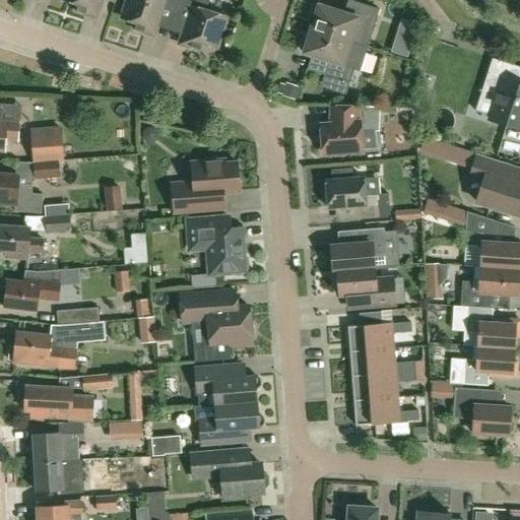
[(78,5),(76,12),(95,18),(101,0),(104,0),(115,3),(116,0),(65,0),(78,5)]
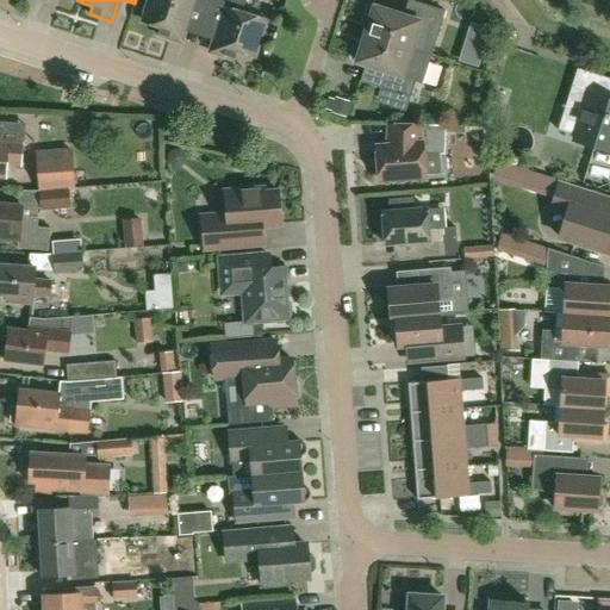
[(211,0),(151,0),(144,23),(160,27),(157,36),(180,43),(191,8),(207,14),(211,0)]
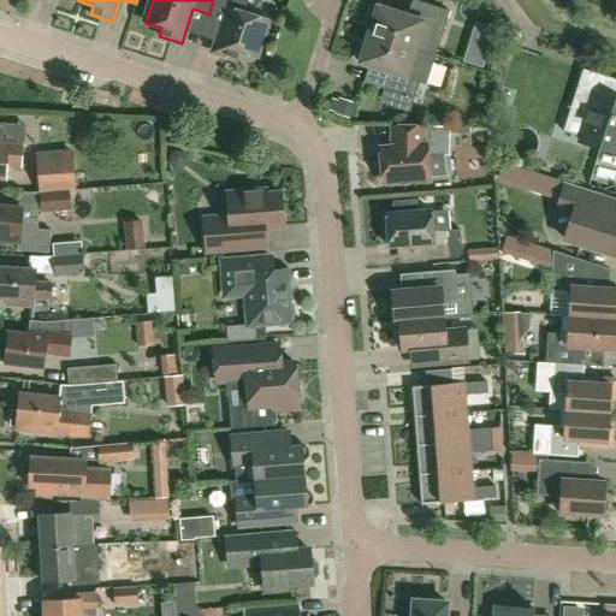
[(213,0),(209,15),(225,19),(214,53),(237,61),(240,53),(256,58),(268,21),(246,12),(248,0),(213,0)]
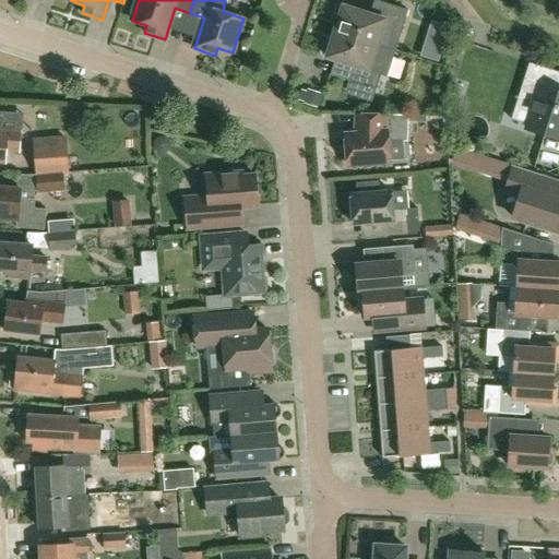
[(335,32),(395,50),(408,11),(376,0),(371,14),(343,6),(343,8),(339,7),(334,22),(337,23),(335,32)]
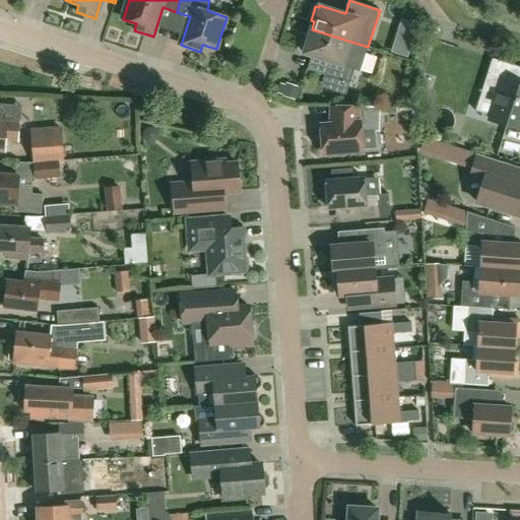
[(360,71),(368,47),(312,29),(309,38),(305,37),(301,50),(305,51),(304,54),(329,62),(325,75),(350,83),(354,70),(360,71)]
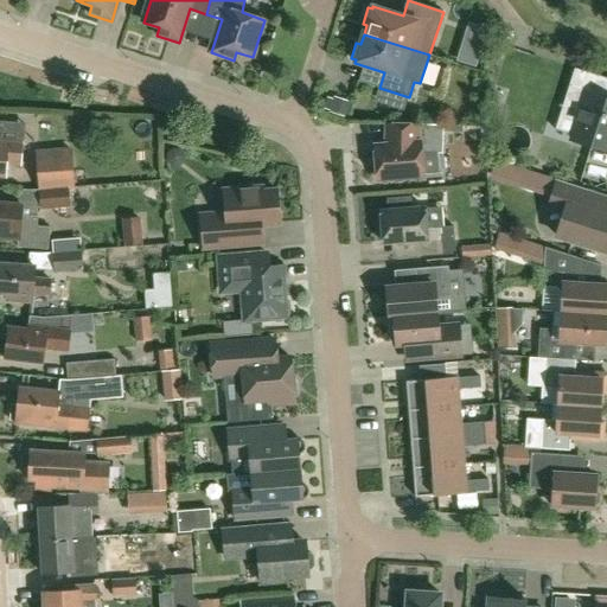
[(475,68),(478,59),(459,53),(457,62),(475,68)]
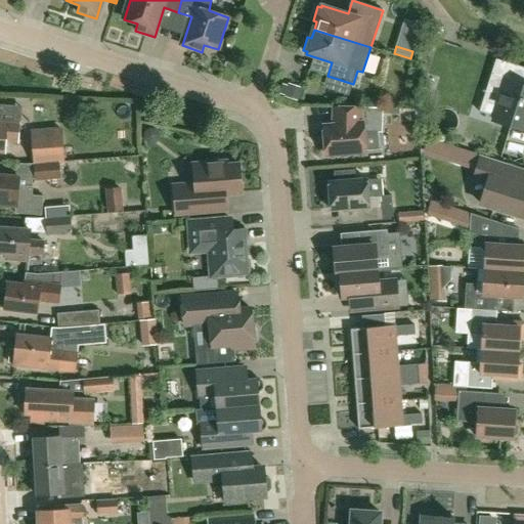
[(494,122),(523,130),(523,68),(495,59),(485,90),(503,95),(494,122)]
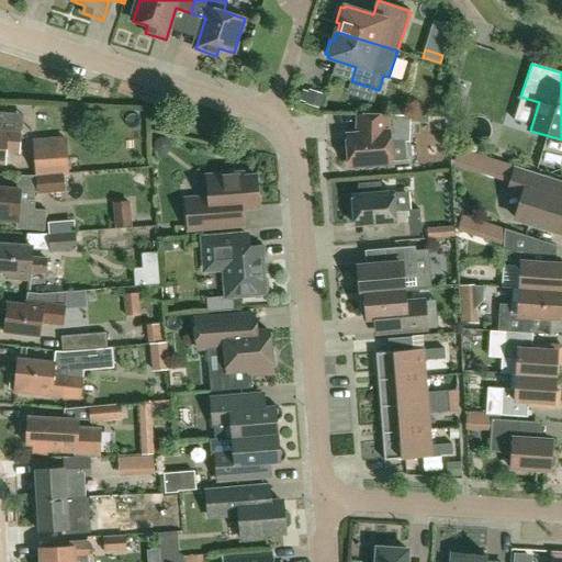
[(302,91),(299,102),(321,109),(325,96),(310,91),(308,93),(302,91)]
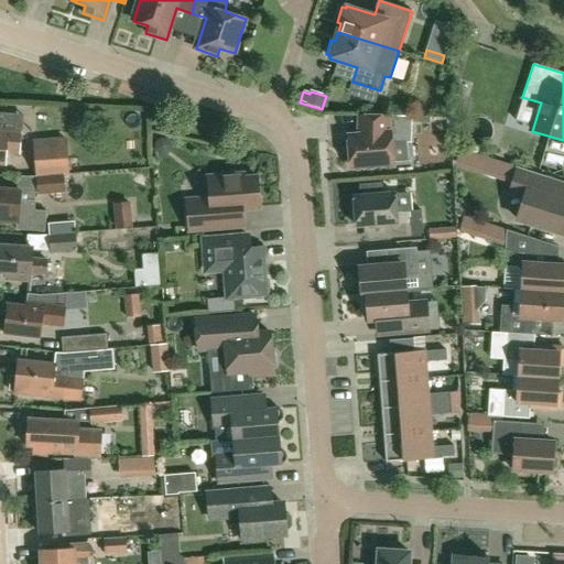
[(357,136),(349,137),(351,166),(393,163),(392,142),(412,143),(413,118),(358,116),(357,136)]
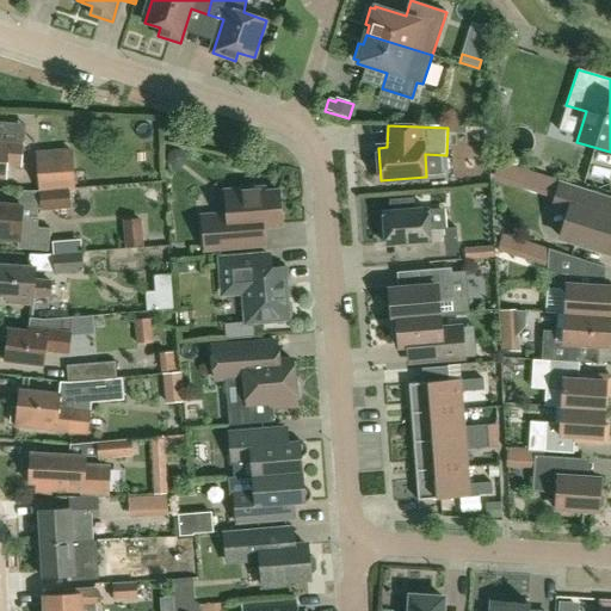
[(0,177),(5,178),(6,165),(22,166),(24,144),(0,142),(0,177)]
